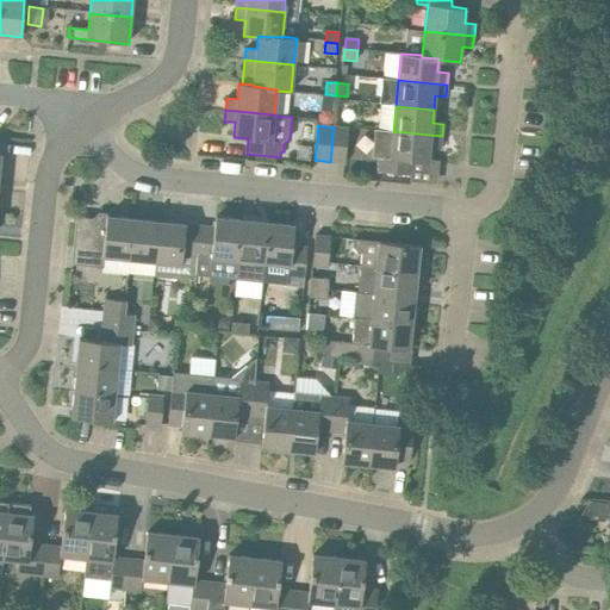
[(334,128),(330,162),(344,163),(348,129),(334,128)]
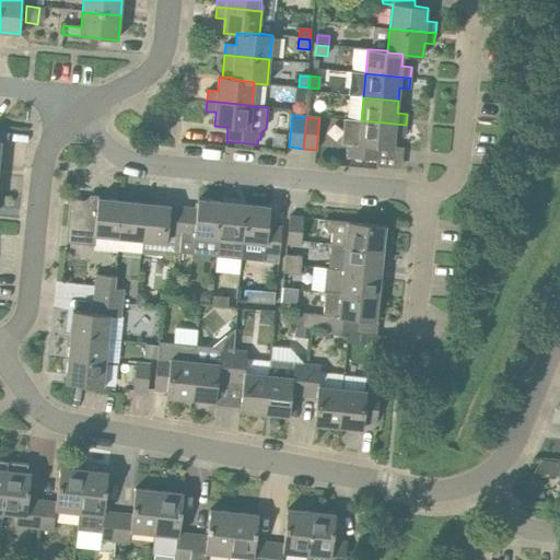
[(406,125),(361,120),(347,119),(347,121),(345,121),(342,143),(349,144),(348,158),(378,161),(380,148),(394,149),(395,135),(405,136),(406,125)]
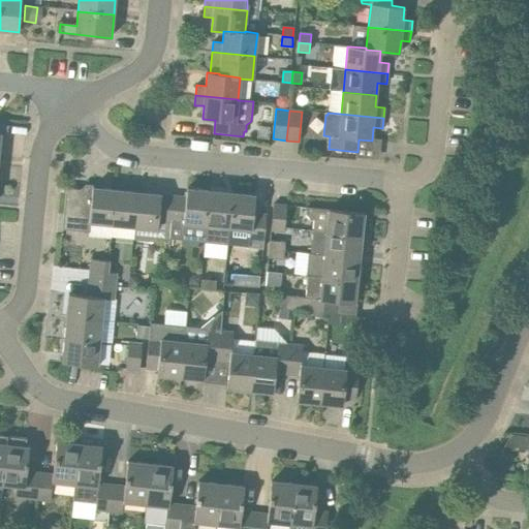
[(112,225),(116,190),(92,188),(88,187),(85,191),(84,192),(66,190),(62,229),(89,232),(91,222),(112,225)]
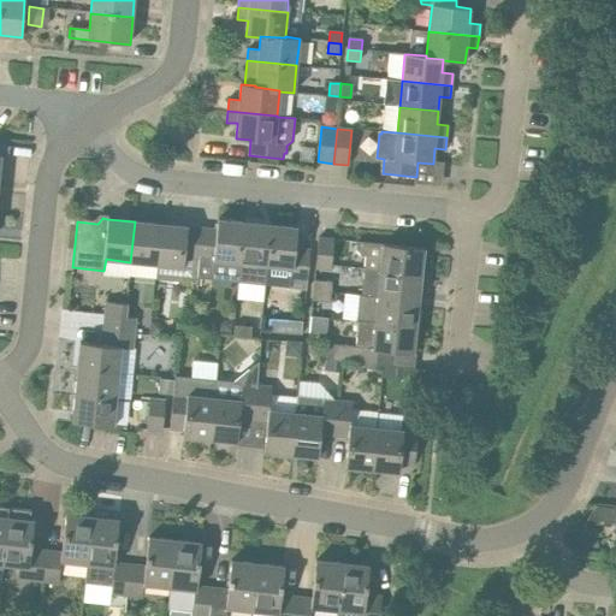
[(241,264),(244,223),(218,219),(217,230),(202,227),(199,259),(197,278),(238,283),(241,264)]
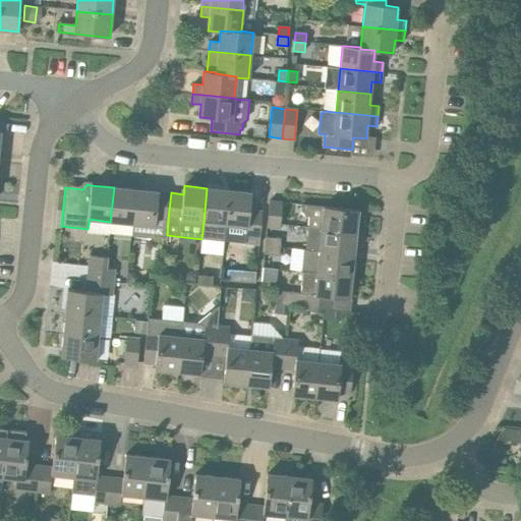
[(132,224),(135,189),(114,187),(110,222),(132,224)]
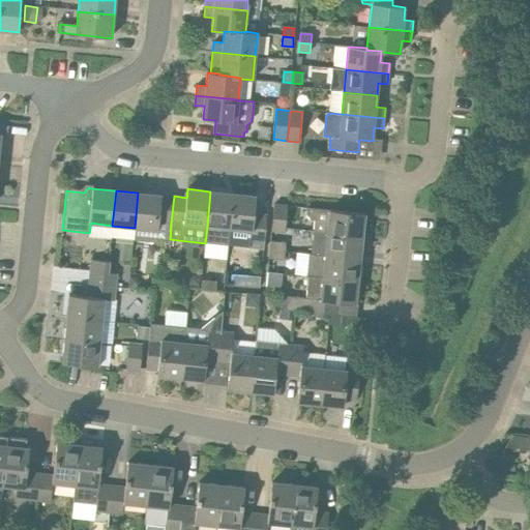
[(233,194),(210,192),(207,227),(205,243),(228,245),(229,229),(233,194)]
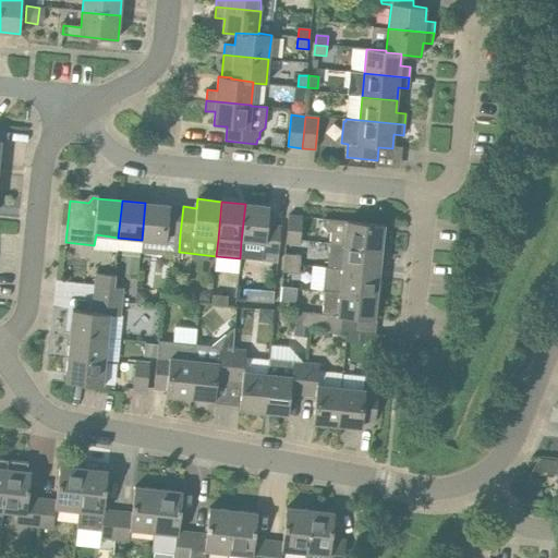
[(145,203),(142,240),(165,243),(166,233),(180,234),(183,206),(145,203)]
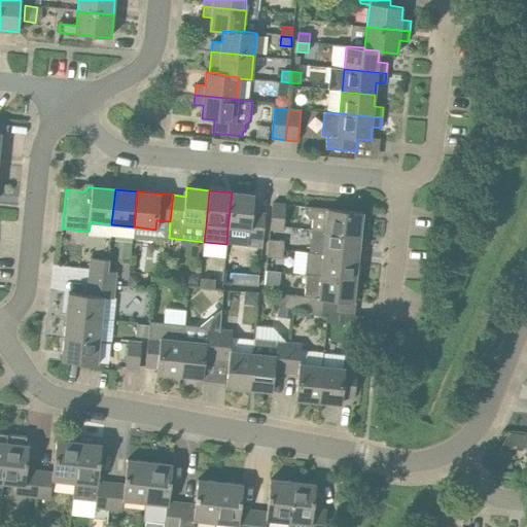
[(254,195),(232,192),(227,227),(249,230),(249,239),(262,240),(266,214),(252,213),(254,195)]
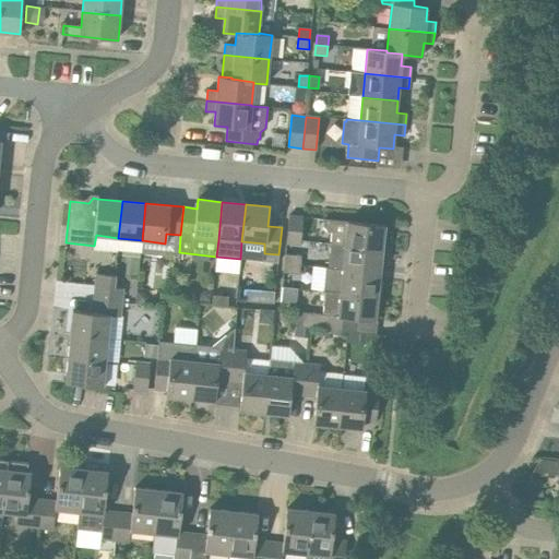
[(300,245),(302,217),(289,215),(286,244),(300,245)]
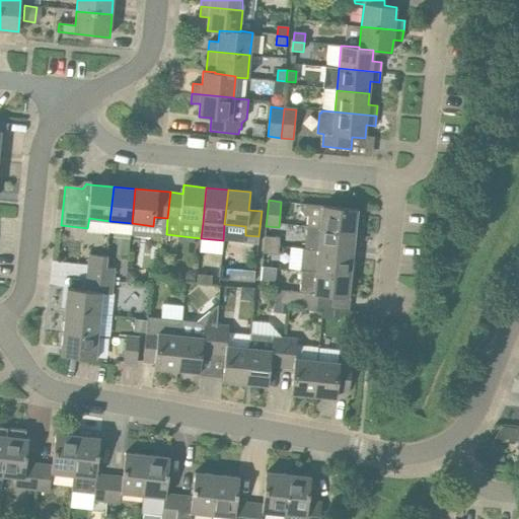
[(306,227),(320,228),(355,232),(357,209),(300,203),(299,213),(303,217),(307,218),(306,227)]
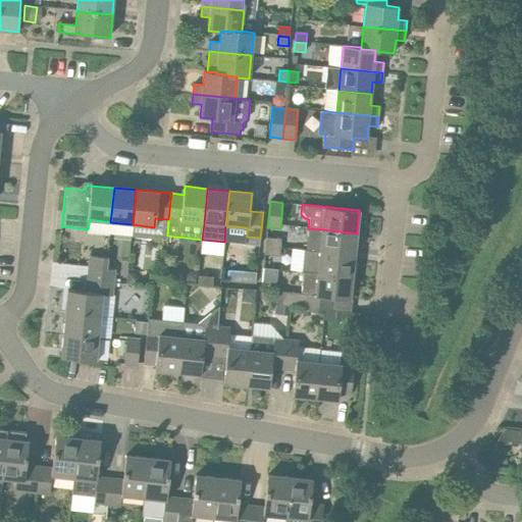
[(357,233),(322,229),(308,228),(306,250),(355,255),(357,233)]
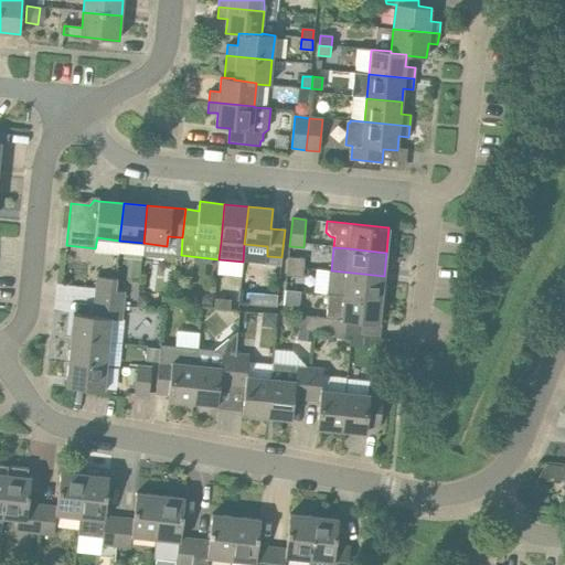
[(287,266),(304,268),(305,258),(288,257),(287,266)]
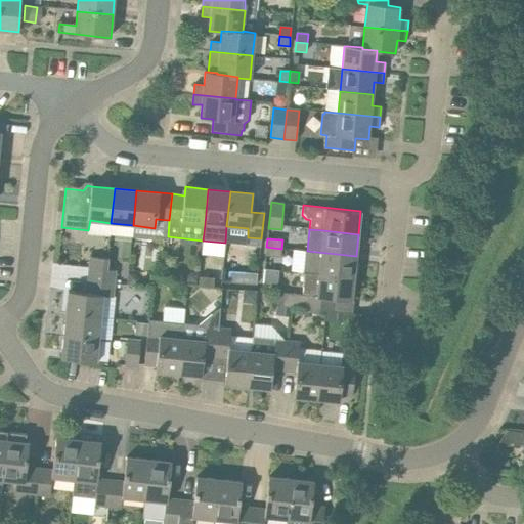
[(281,249),(266,247),(266,256),(280,257),(281,249)]
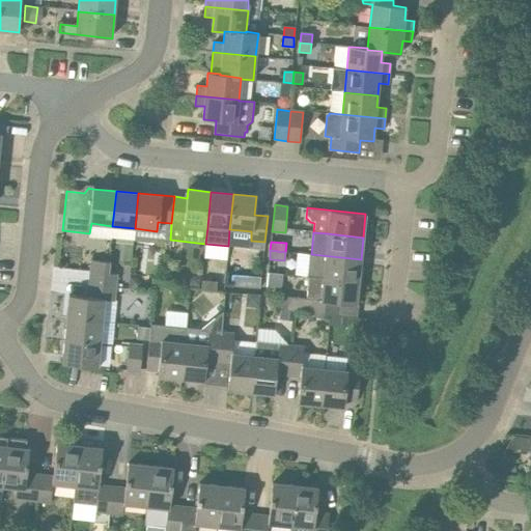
[(359,282),(361,259),(311,254),(309,277),(359,282)]
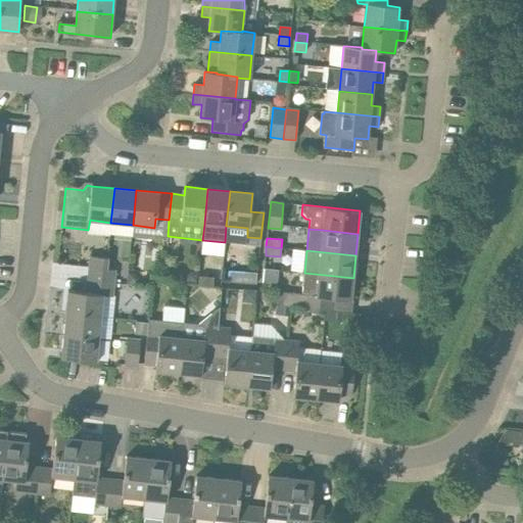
[(89,268),(106,269),(107,258),(90,256),(89,268)]
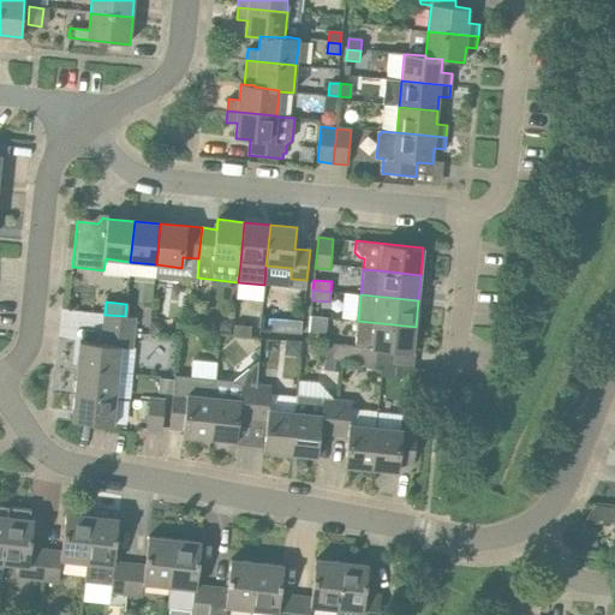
[(103,329),(133,333),(135,317),(125,316),(105,315),(103,329)]
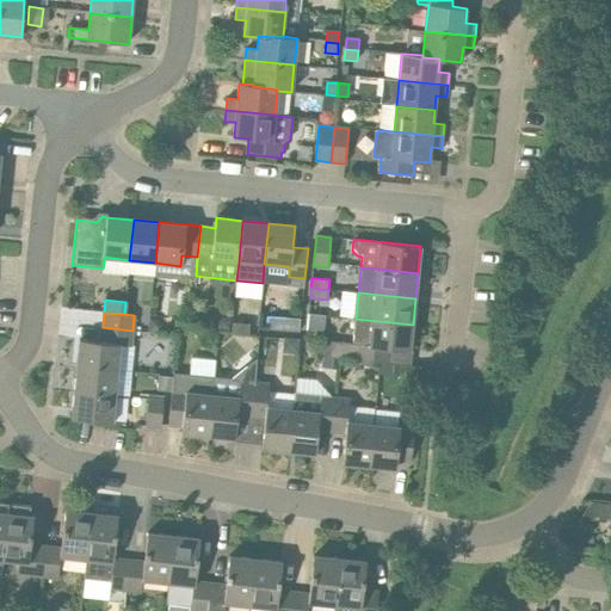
[(300,320),(290,319),(289,332),(300,332),(300,320)]
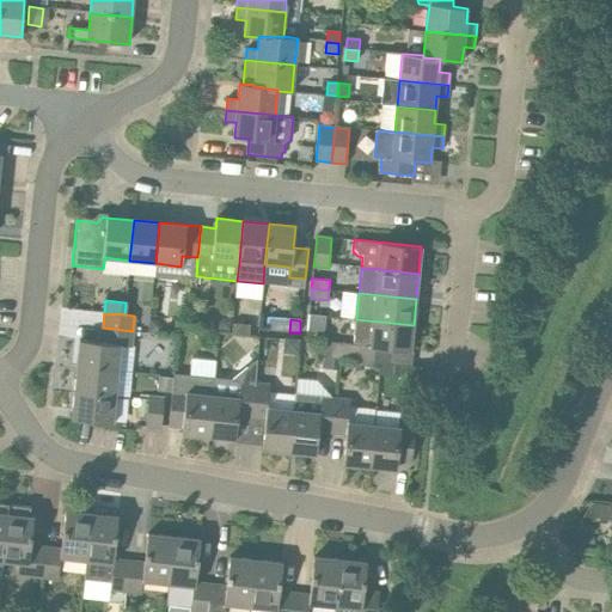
[(411,352),(414,325),(356,319),(354,344),(331,342),(329,359),(381,365),(389,365),(390,349),(411,352)]
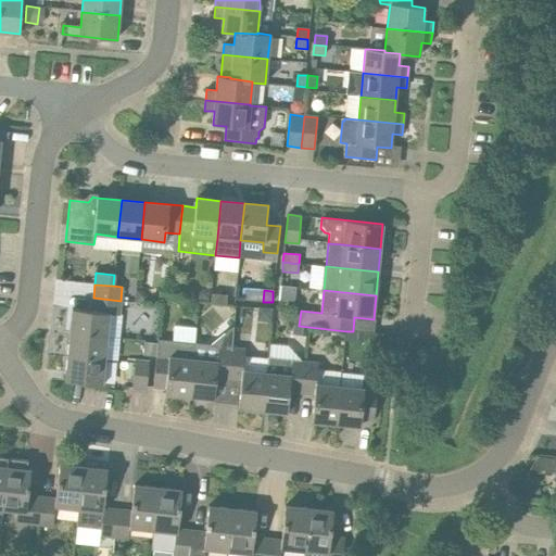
[(142,292),(137,291),(136,303),(147,304),(147,297),(142,292)]
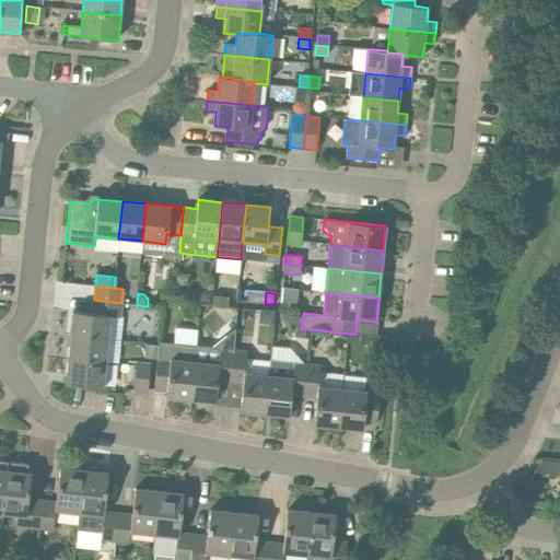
[(205,293),(198,299),(198,303),(210,305),(211,293),(205,293)]
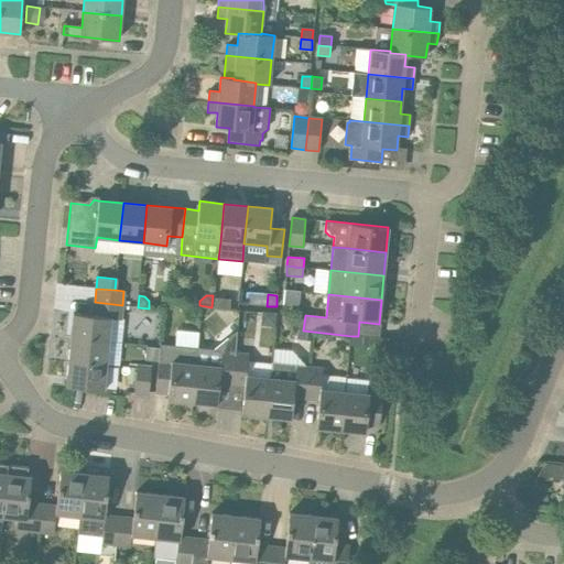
[(229,301),(214,300),(213,308),(229,310),(229,301)]
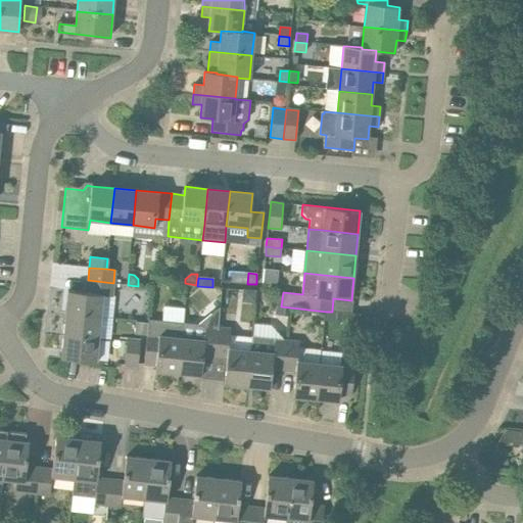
[(113,283),(88,280),(86,292),(67,290),(65,314),(100,317),(102,295),(112,296),(113,283)]
